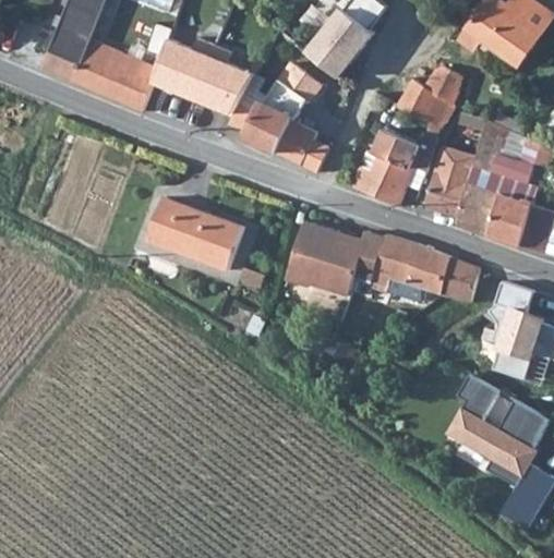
[(153,82),(158,68),(91,38),(106,0),(67,0),(40,68),(142,111),(153,82)]
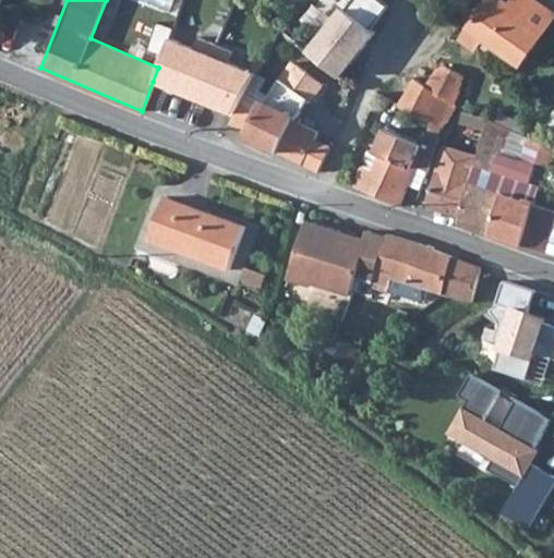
[(341,5),(306,49),(338,75),(375,29),(369,25),(385,4),(380,0),(351,0),(345,8),(341,5)]
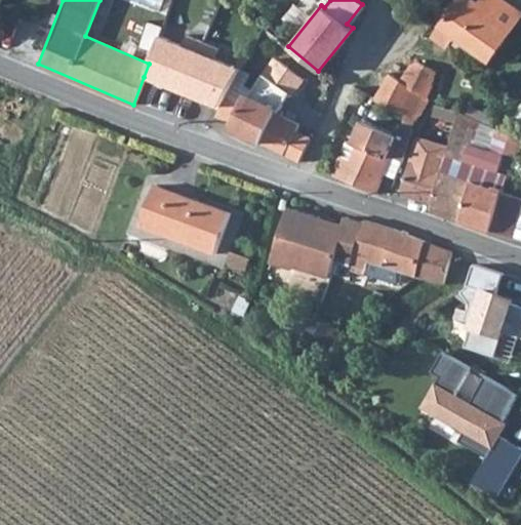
[(487,62),(520,12),(502,0),(457,0),(432,37),(444,46),(447,41),(451,36),(459,42),(487,62)]
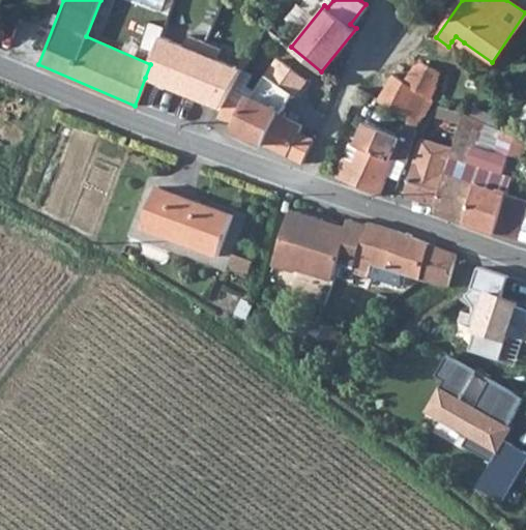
[(150,64),(145,78),(183,92),(203,42),(186,35),(182,46),(159,36),(150,64)]
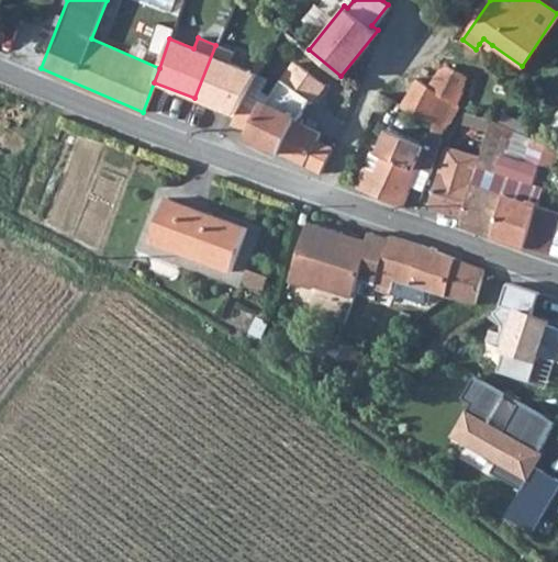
[(492,45),(483,38),(479,44),(489,51),(492,45)]
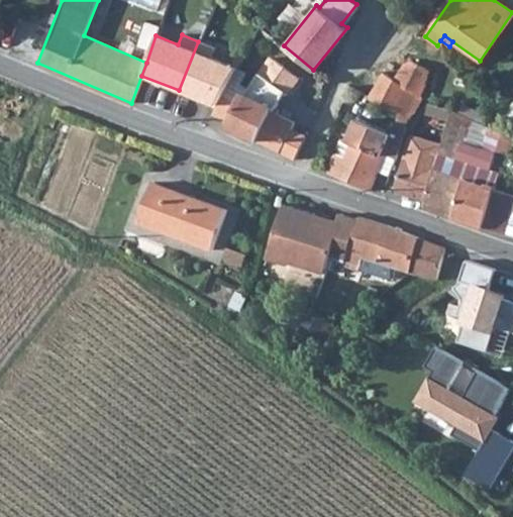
[(198,41),(179,90),(212,104),(219,93),(228,78),(234,67),(210,58),(214,48),(198,41)]
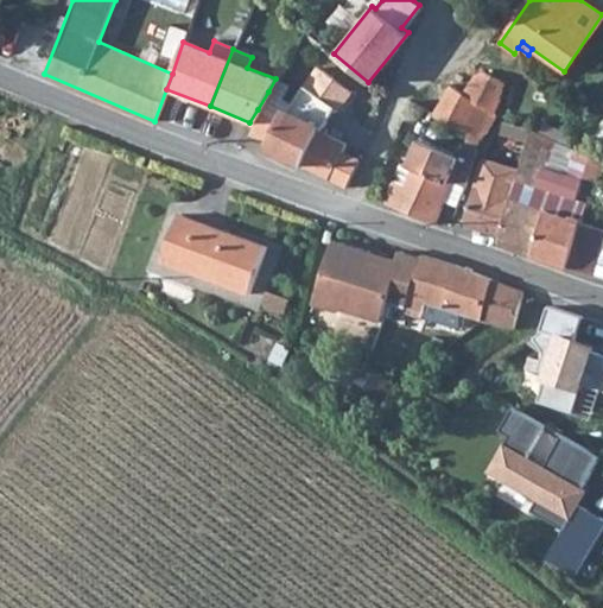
[(246,135),(268,143),(265,151),(343,188),(356,160),(340,152),(343,145),(318,131),(331,111),(332,112),(348,93),(316,68),(291,106),(287,112),(284,111),(277,121),(258,109),(249,122),(246,135)]
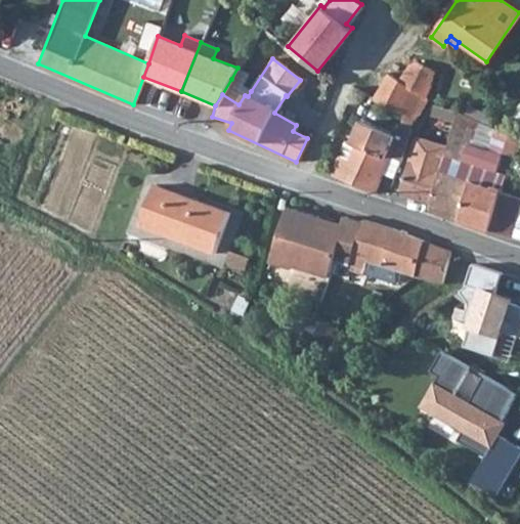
[(386,73),(372,99),(412,119),(416,113),(419,114),(433,72),(425,67),(416,61),(408,64),(396,80),(386,73)]
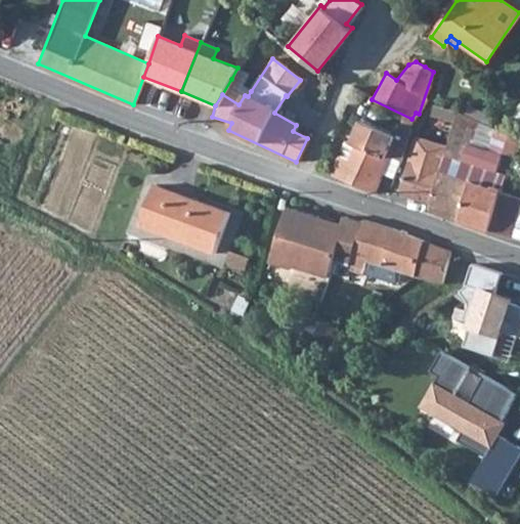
[(251,91),(231,79),(222,94),(239,104),(245,95),(248,96),(251,91)]
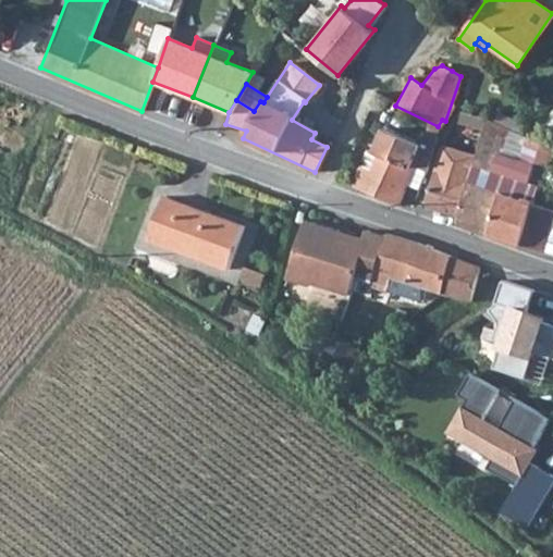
[(532,165),(518,160),(525,137),(486,119),(475,156),(476,156),(472,164),(526,183),(532,165)]
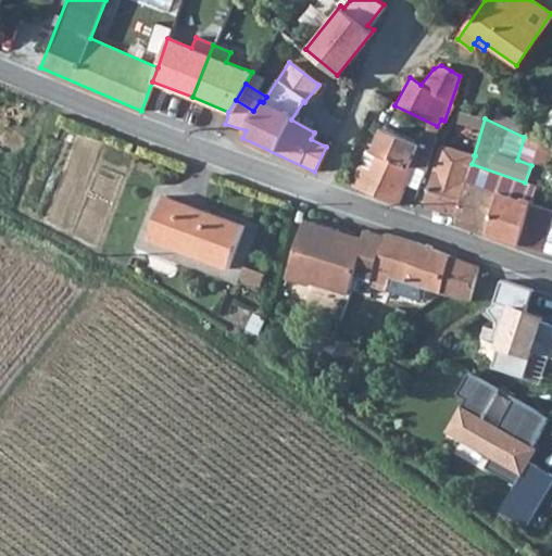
[(435,136),(423,131),(416,144),(383,128),(371,152),(365,150),(349,185),(397,204),(405,184),(416,189),(424,171),(435,136)]
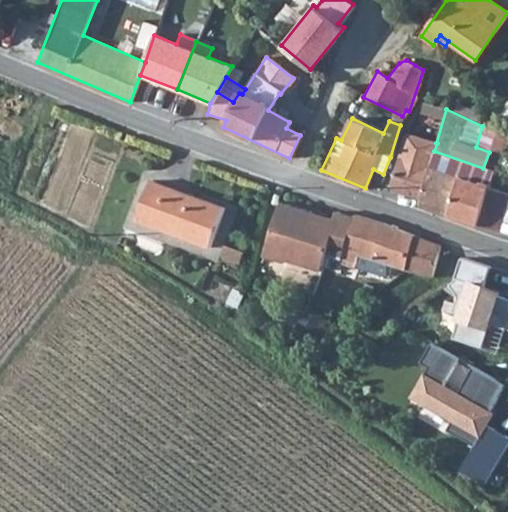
[(419,199),(420,199),(434,151),(437,143),(436,143),(404,134),(387,190),(419,199)]
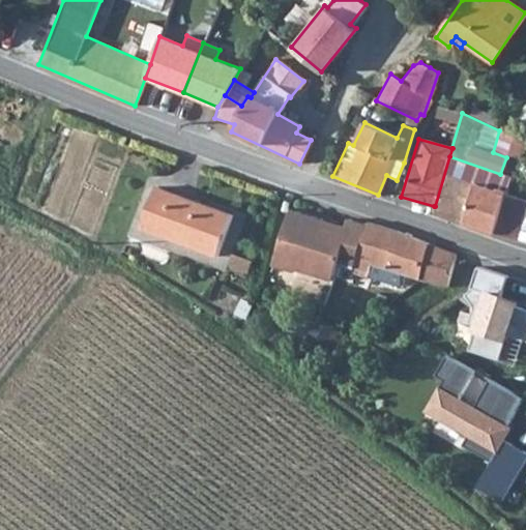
[(525,201),(504,194),(510,177),(500,174),(449,156),(435,206),(434,206),(432,212),(493,234),(493,233),(516,240),(517,238),(525,241),(525,201)]
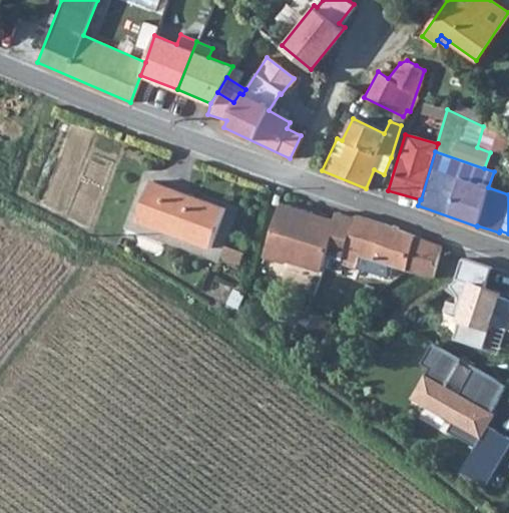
[(223,208),(149,180),(134,220),(208,247),(223,208)]
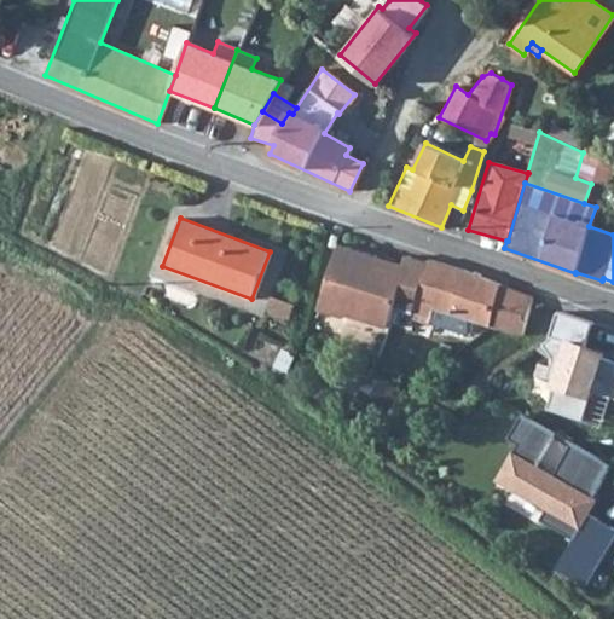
[(336,244),(317,310),(341,317),(342,314),(386,328),(393,306),(410,313),(426,262),(403,255),(400,265),(399,270),(372,262),(374,256),(336,244)]
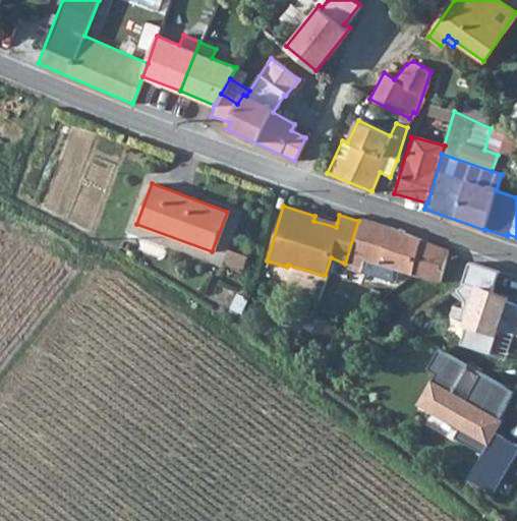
[(337,223),(314,216),(313,221),(336,227),(337,223)]
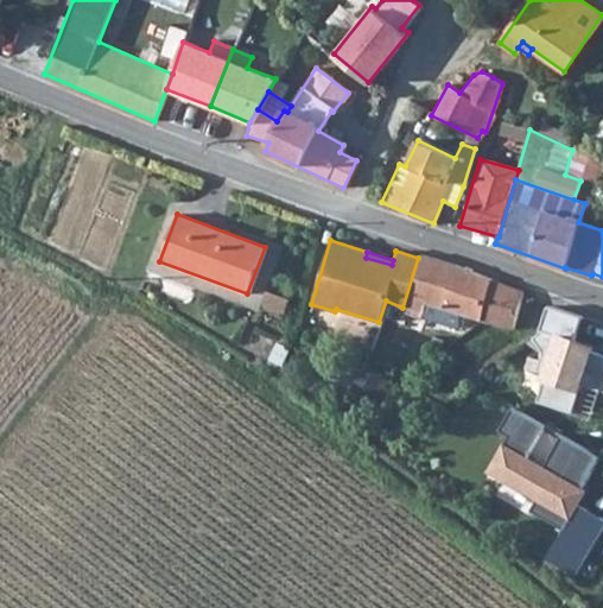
[(419,255),(418,258),(402,308),(402,314),(419,320),(420,317),(426,303),(462,315),(478,321),(489,280),(452,265),(419,255)]
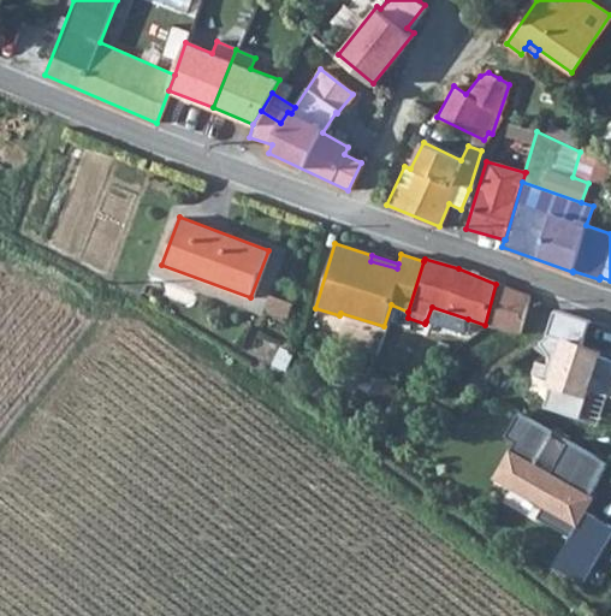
[(517,333),(527,295),(496,284),(485,325),(517,333)]
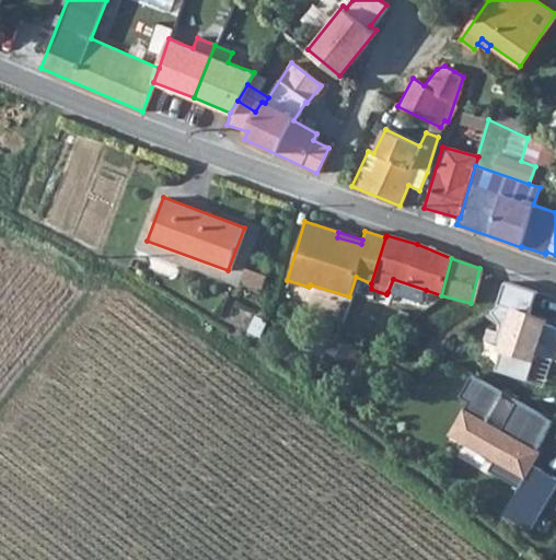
[(265,276),(244,268),(239,282),(259,290),(265,276)]
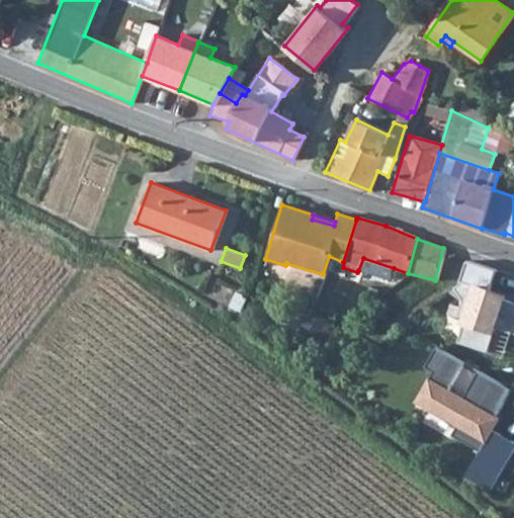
[(363,258),(358,270),(390,279),(394,268),(363,258)]
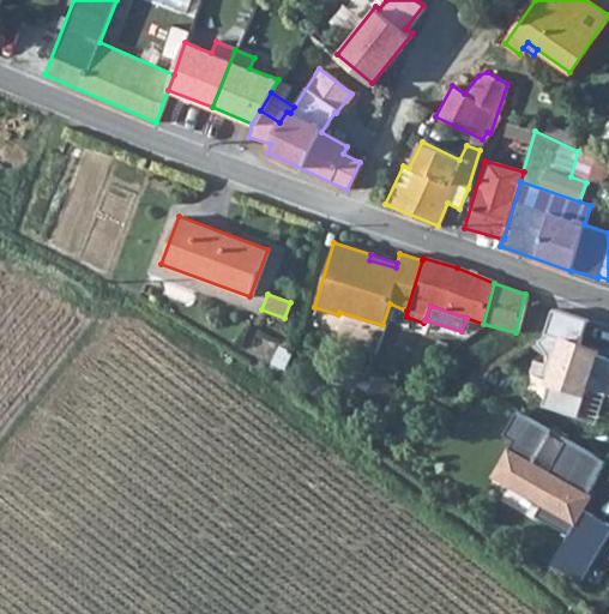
[(585,320),(552,308),(542,336),(537,341),(547,355),(541,374),(549,378),(541,405),(576,416),(586,387),(608,395),(608,359),(577,348),(585,320)]
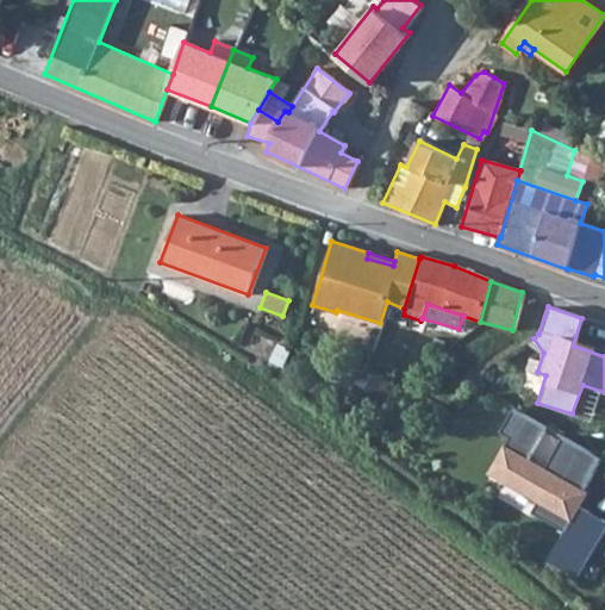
[(442,349),(428,343),(419,358),(435,363),(442,349)]
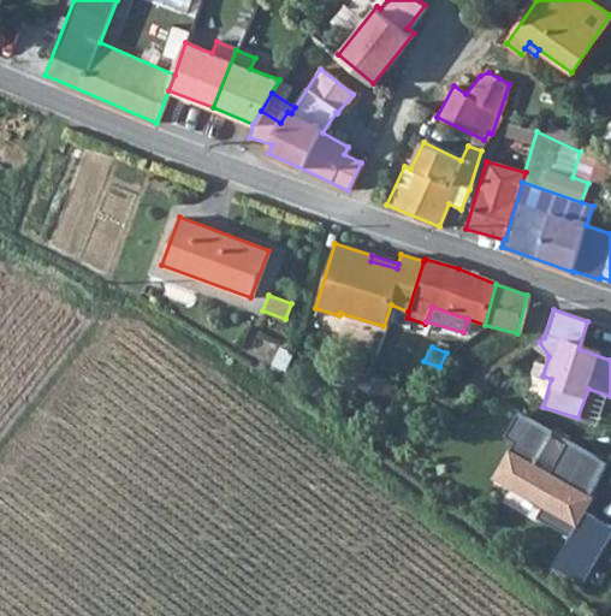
[(385,381),(368,372),(355,395),(372,404),(385,381)]
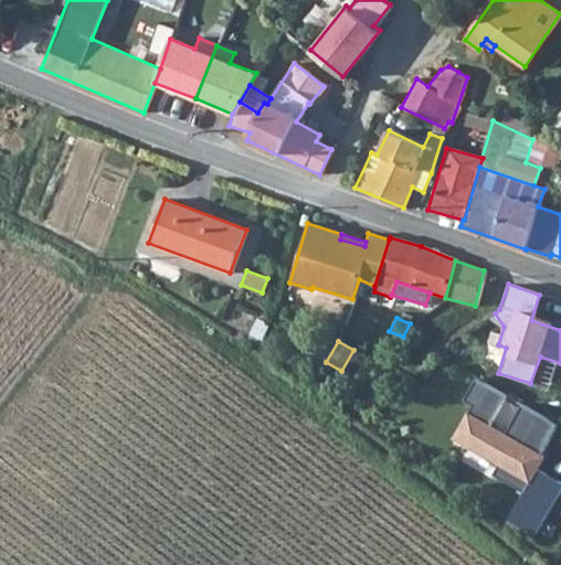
[(532,534),(560,486),(560,483),(529,464),(556,425),(520,404),(504,433),(488,424),(505,395),(475,379),(463,400),(472,405),(465,415),(470,418),(457,441),(498,464),(493,473),(524,491),(507,519),(532,534)]
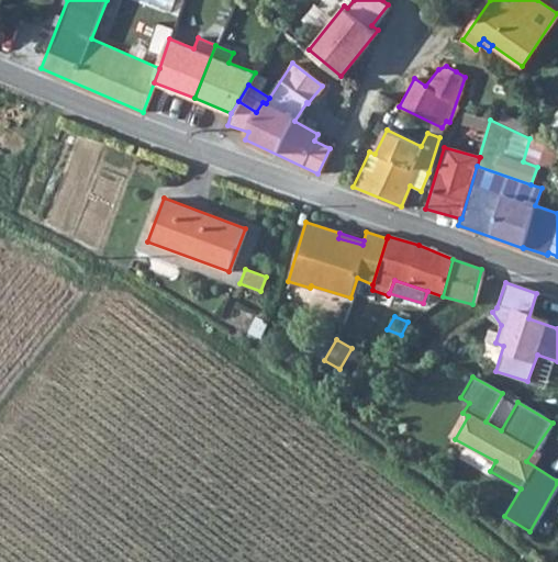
All buildings are outlined.
